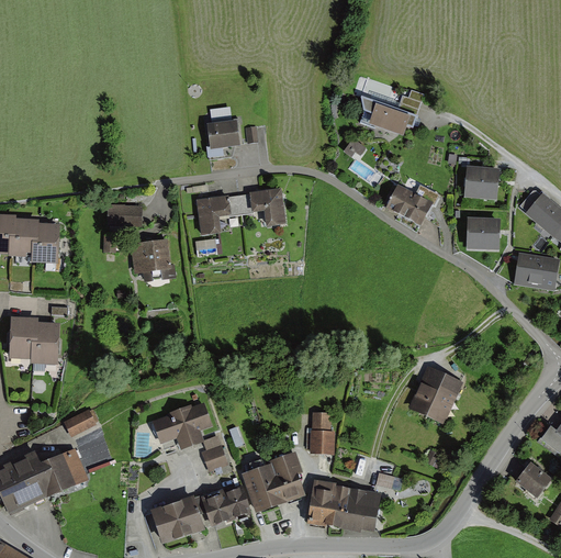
[(399,108),(416,114),(421,100),(403,93),(399,108)]
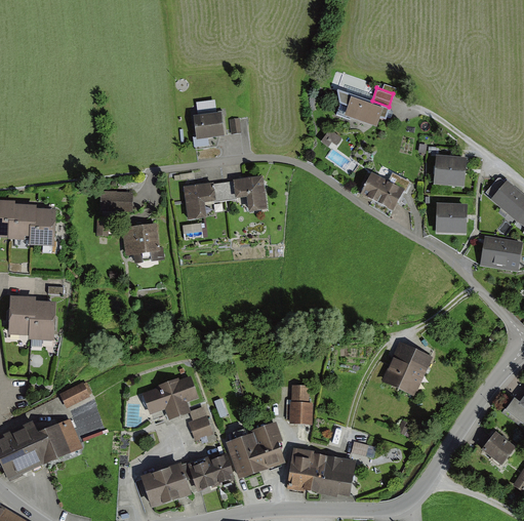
[(339,103),(348,106),(345,115),(376,125),(379,117),(386,119),(390,107),(389,107),(372,101),(337,89),(336,91),(339,103)]
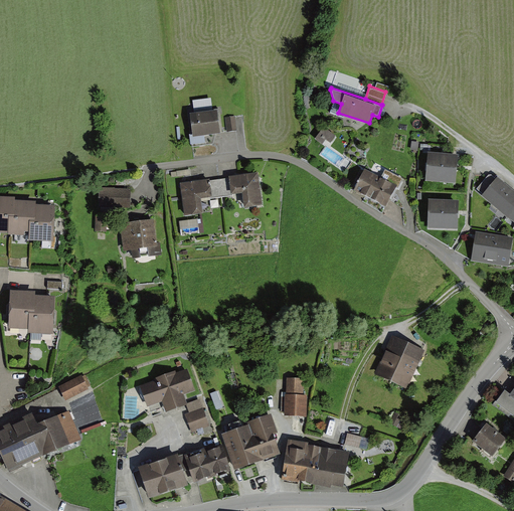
[(192,98),(193,112),(212,110),(210,96),(192,98)]
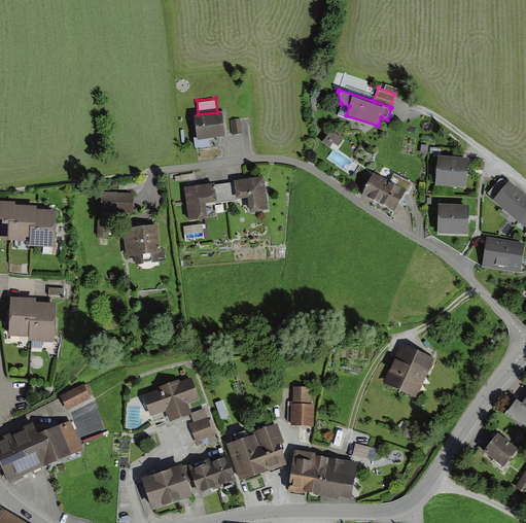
[(194,115),(197,140),(224,137),(221,112),(217,112),(198,114),(194,115)]
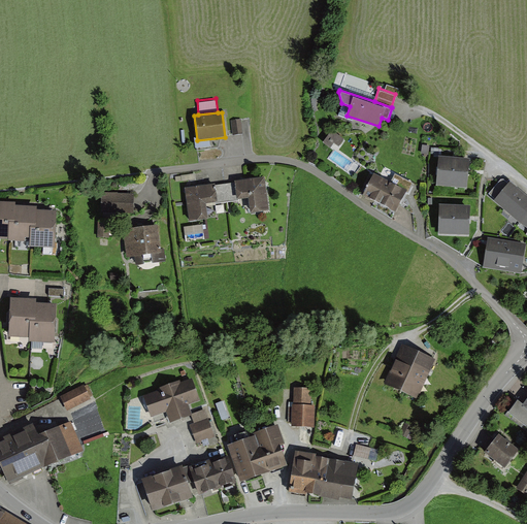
[(230,118),(232,133),(242,132),(240,117),(230,118)]
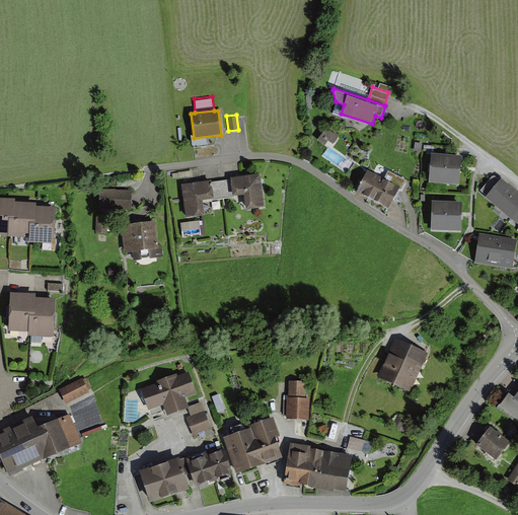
[(325,125),(318,137),(331,145),(339,133),(325,125)]
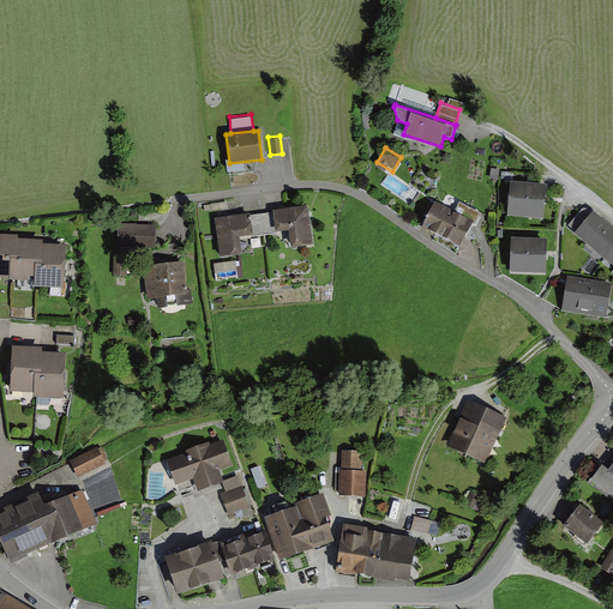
[(546,184),(510,180),(508,215),(542,217),(546,184)]
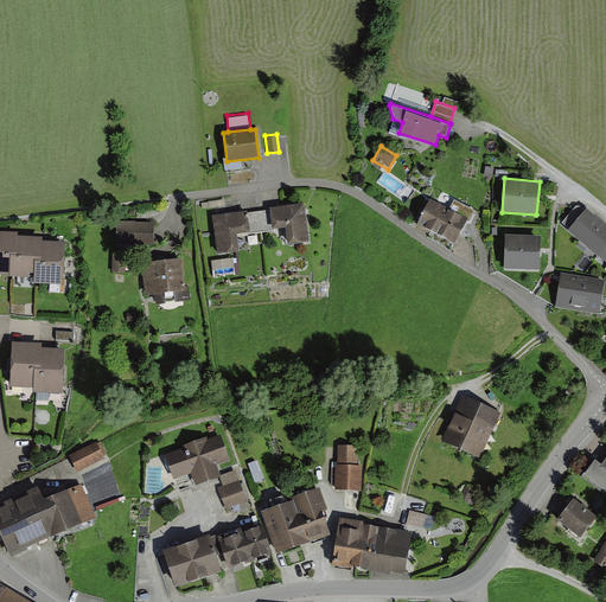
[(444,206),(427,197),(413,222),(447,242),(467,207),(450,197),(444,206)]
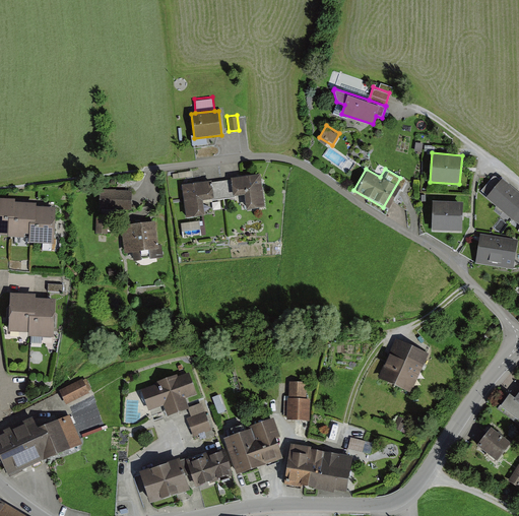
[(260,173),(231,177),(233,196),(244,194),(246,209),(265,206),(260,173)]
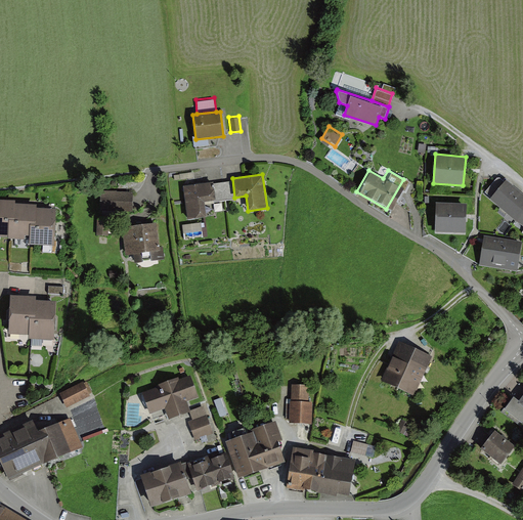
[(484,190),(491,197),(505,180),(498,176),(496,176),(484,190)]
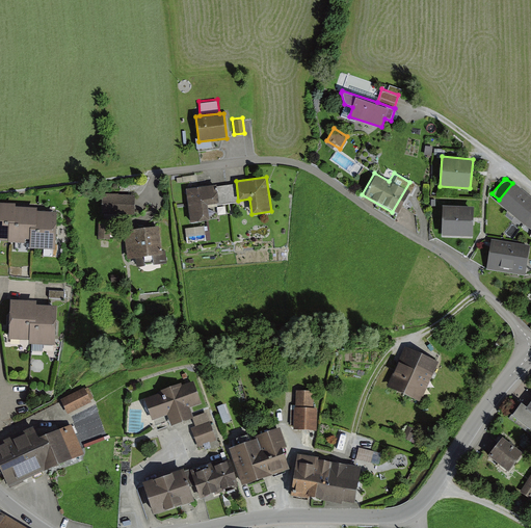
[(216,184),(218,203),(238,201),(236,181),(216,184)]
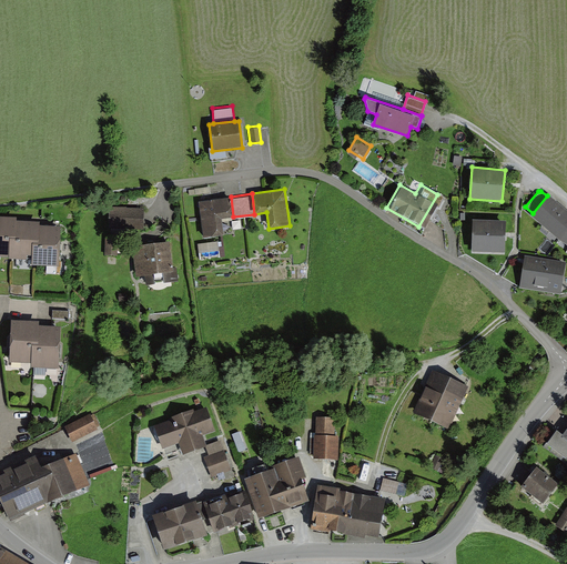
[(566,230),(566,210),(548,194),(547,195),(533,213),(530,215),(559,240),(566,230)]
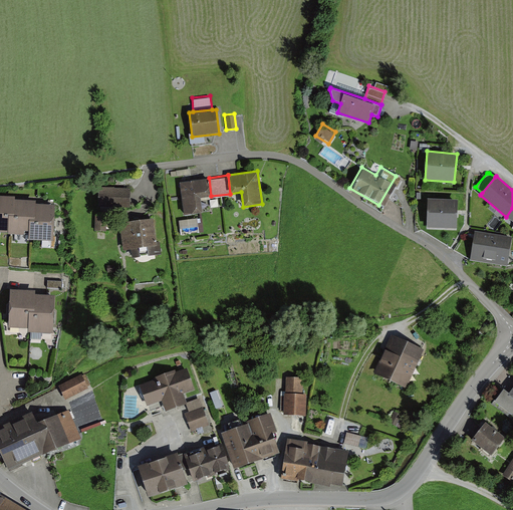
[(179,182),(184,214),(202,212),(200,198),(211,196),(209,178),(179,182)]
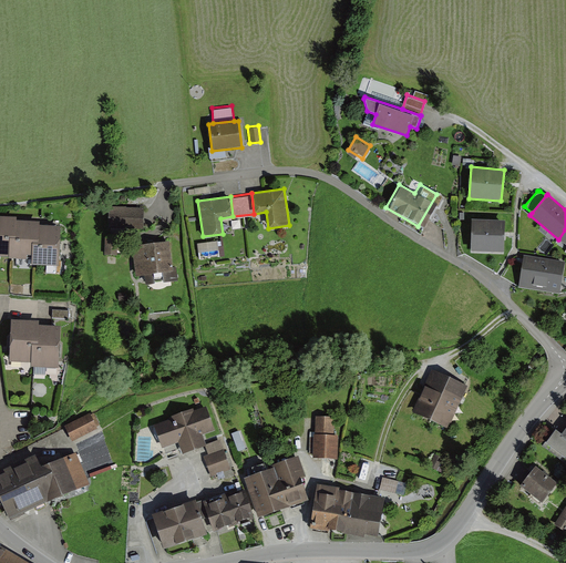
[(142,203),(110,202),(109,223),(142,223),(142,203)]
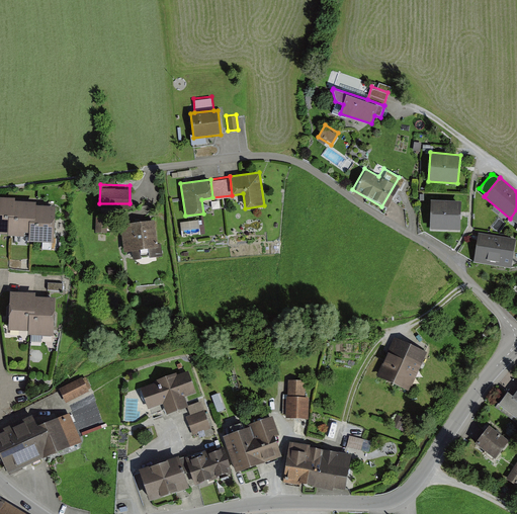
[(0,233),(7,234),(8,218),(14,218),(14,200),(14,197),(0,196),(0,233)]
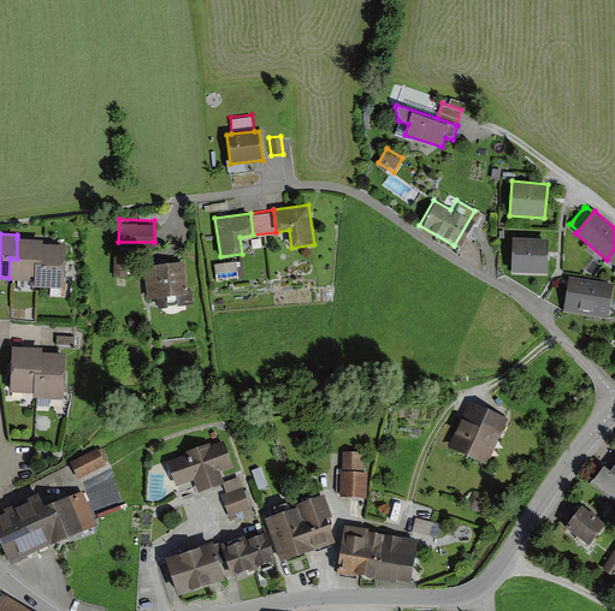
[(512,237),(510,272),(547,273),(548,238),(512,237)]
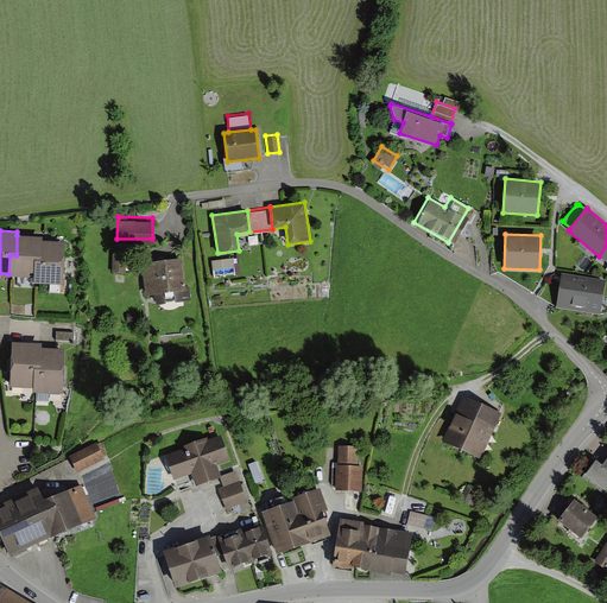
[(17,255),(10,255),(8,274),(8,275),(27,277),(29,272),(33,273),(33,260),(40,260),(42,240),(42,236),(17,235),(17,255)]
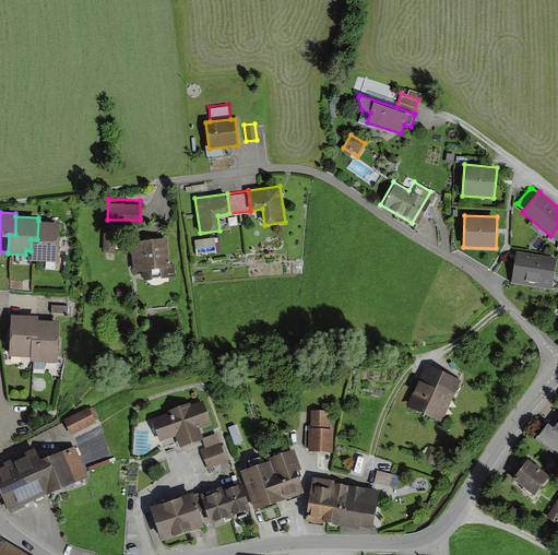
[(37,239),(31,239),(31,251),(31,260),(58,261),(59,222),(38,221),(37,239)]
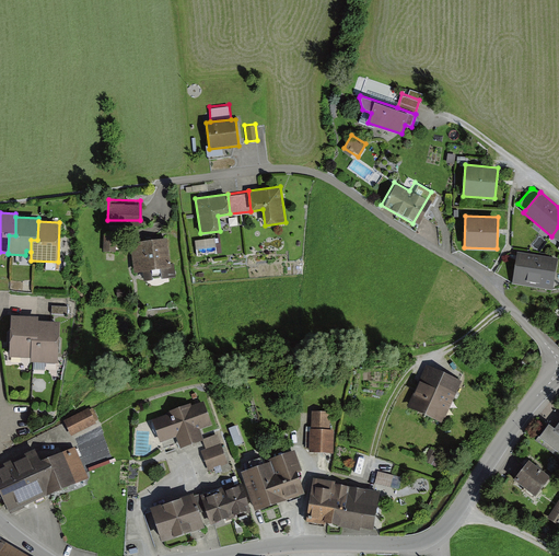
[(216,235),(197,236),(197,250),(216,250),(216,235)]
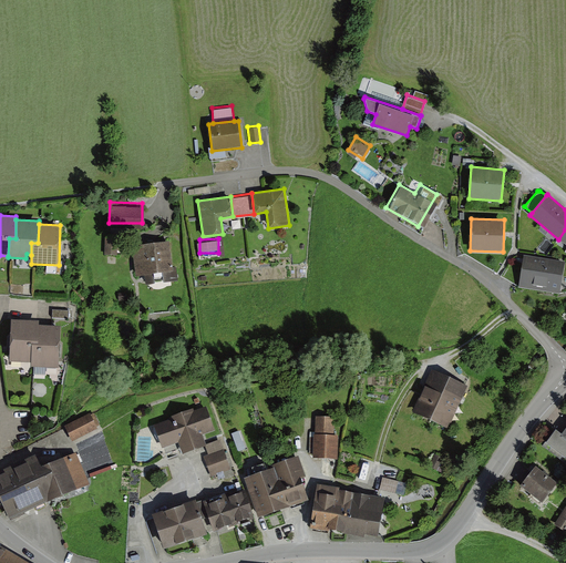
[(131,245),(135,276),(173,270),(168,239),(131,245)]
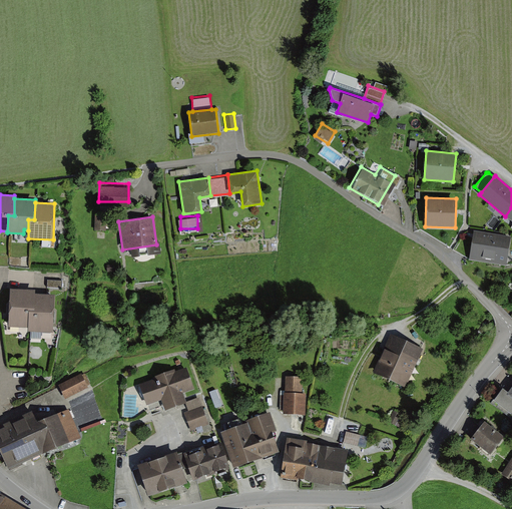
[(473,228),(468,259),(506,265),(510,234),(473,228)]
